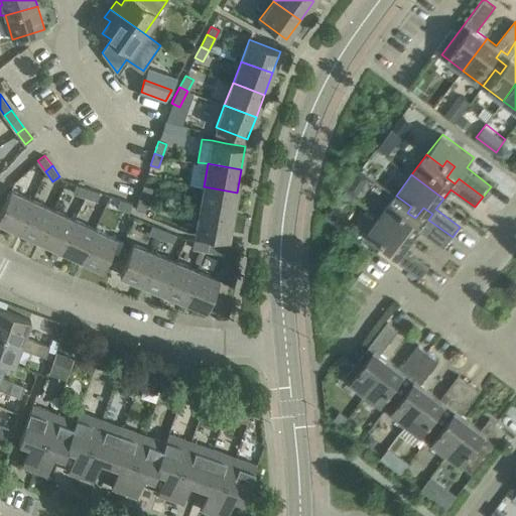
[(73,192),(85,197),(88,187),(76,183),(73,192)]
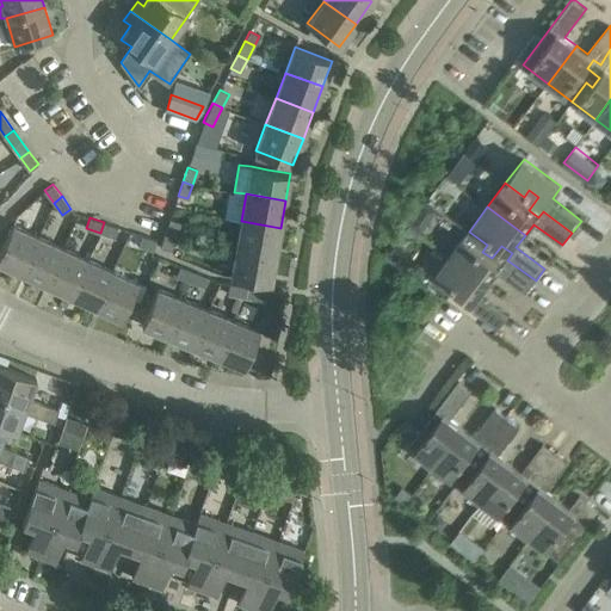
[(170,218),(165,233),(176,236),(180,222),(170,218)]
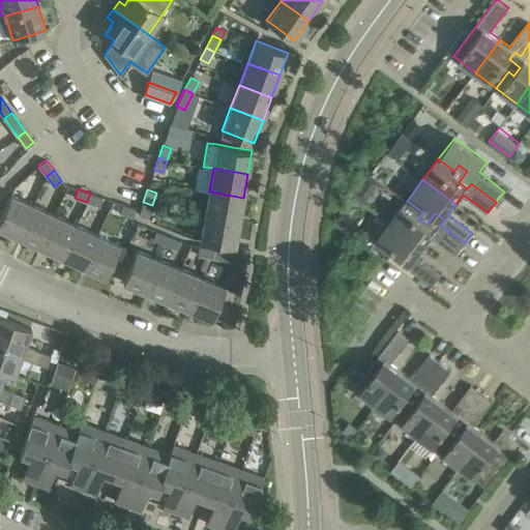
[(209,192),(205,215),(239,222),(243,198),(209,192)]
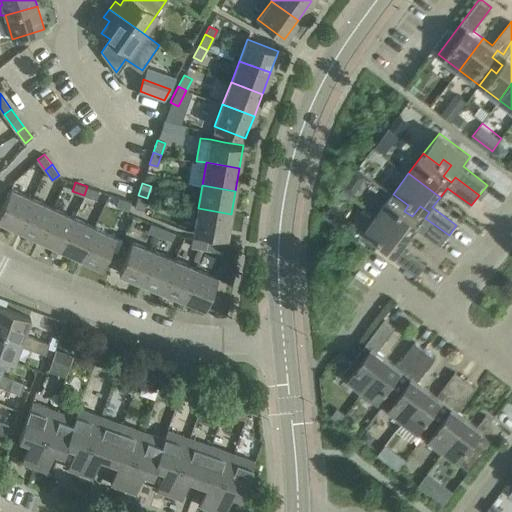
[(87,186),(84,195),(96,199),(99,190),(87,186)]
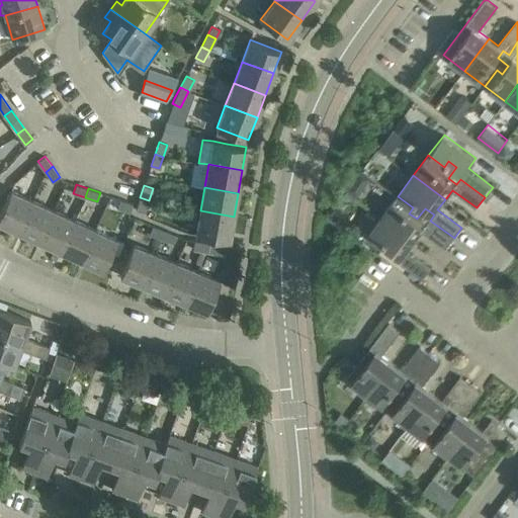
[(0,211),(0,222),(17,230),(31,199),(10,189),(0,211)]
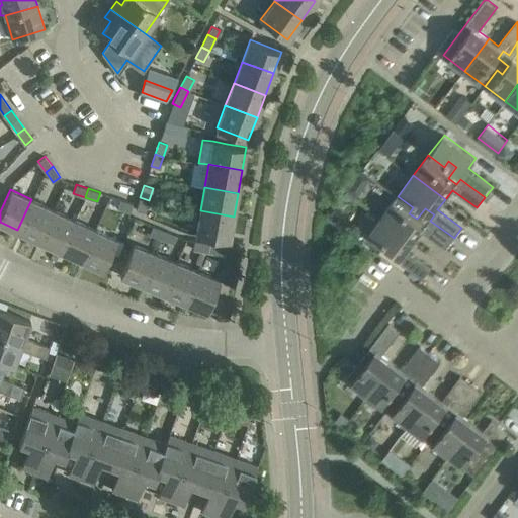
[(347,190),(340,200),(349,207),(356,197),(347,190)]
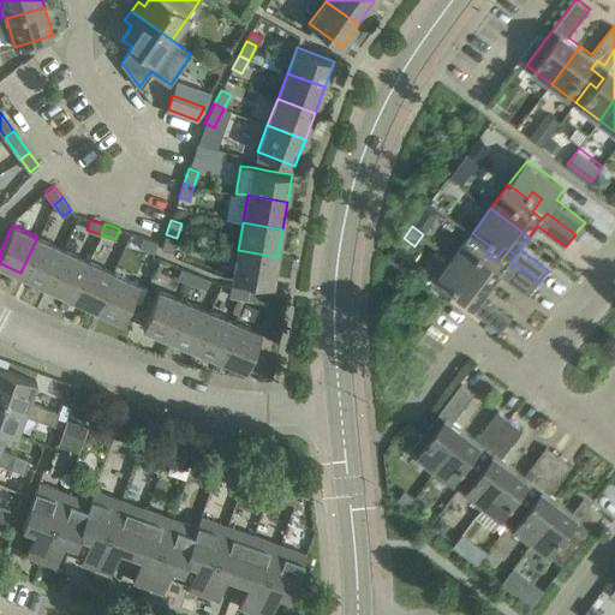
[(472,233),(454,257),(493,285),(501,274),(530,296),(539,282),(511,262),(515,255),(505,248),(495,260),(485,254),(490,246),(472,233)]
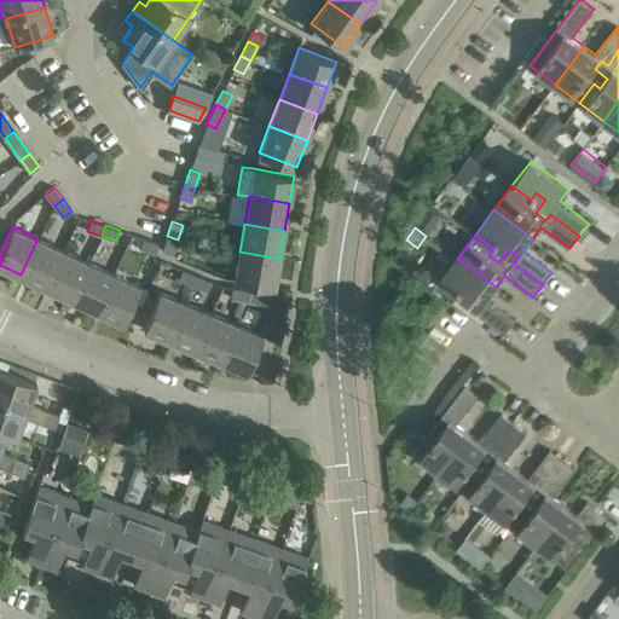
[(167,236),(165,244),(162,250),(173,254),(178,239),(167,236)]
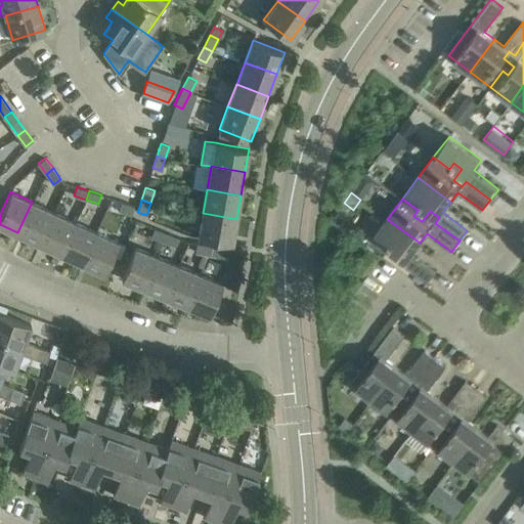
[(17,232),(39,243),(53,212),(32,202),(17,232)]
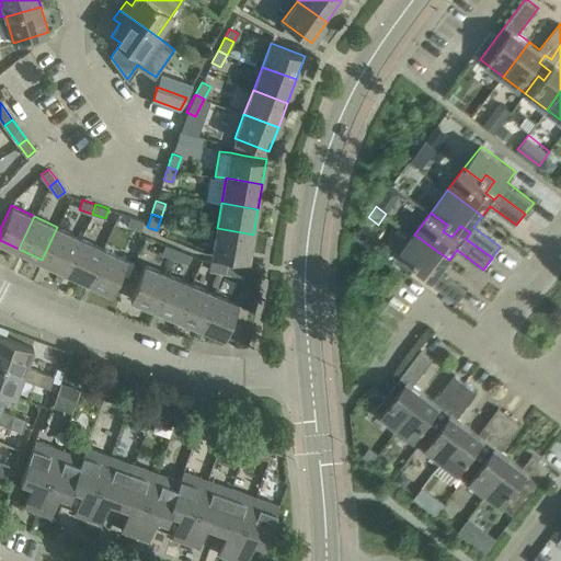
[(127,225),(140,229),(144,220),(130,216),(127,225)]
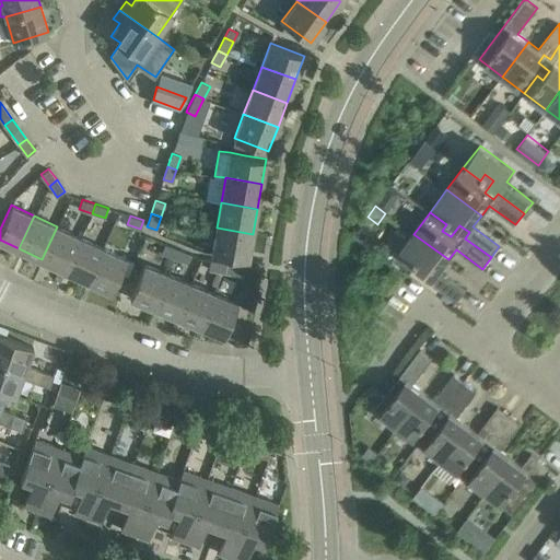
[(42,259),(65,270),(80,237),(57,226),(42,259)]
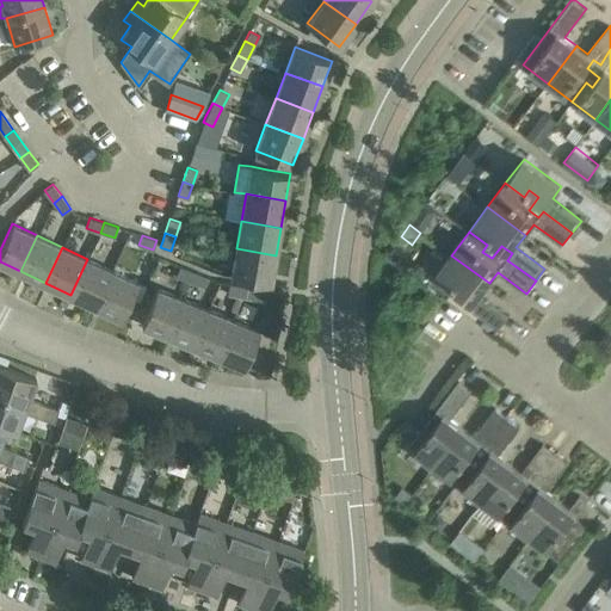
[(276,255),(236,248),(232,276),(271,283),(276,255)]
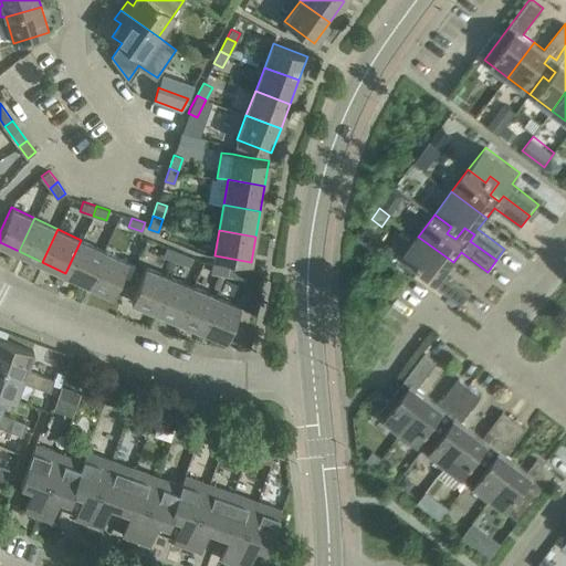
[(418,237),(401,260),(410,266),(418,272),(462,305),(471,293),(444,273),(453,262),(418,237)]
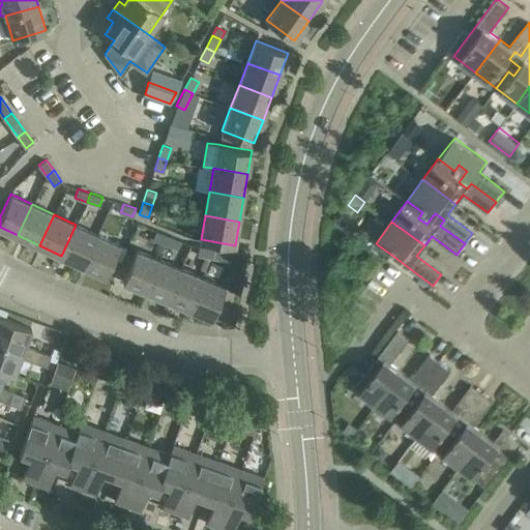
[(61,256),(83,265),(97,234),(76,225),(61,256)]
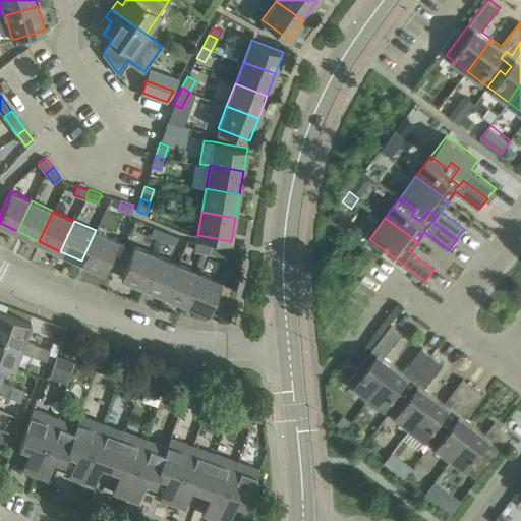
[(150,235),(161,239),(165,231),(154,227),(150,235)]
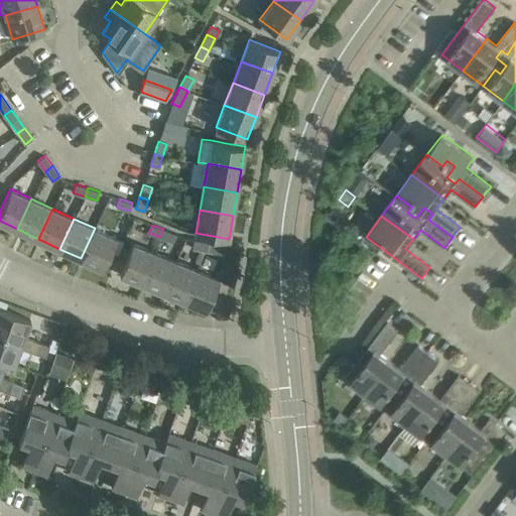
[(95,228),(81,258),(102,269),(116,238),(95,228)]
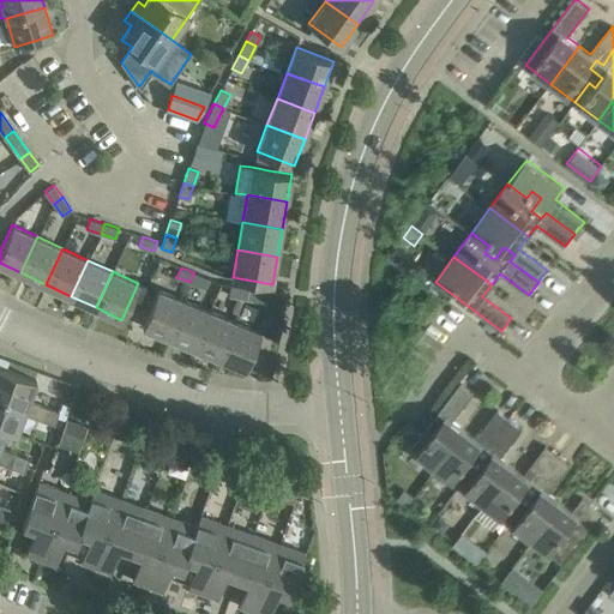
[(194,272),(190,282),(205,288),(209,278),(194,272)]
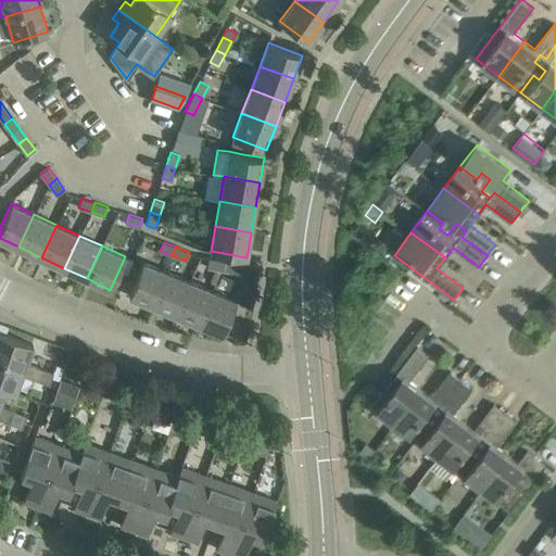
[(207,267),(220,269),(223,261),(209,257),(207,267)]
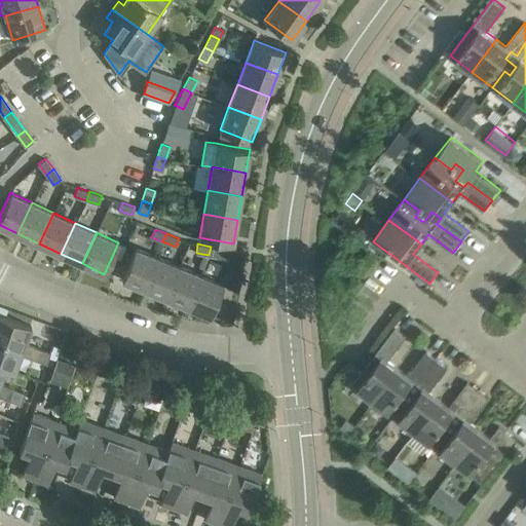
[(211,247),(209,255),(221,258),(229,259),(230,250),(223,249),(211,247)]
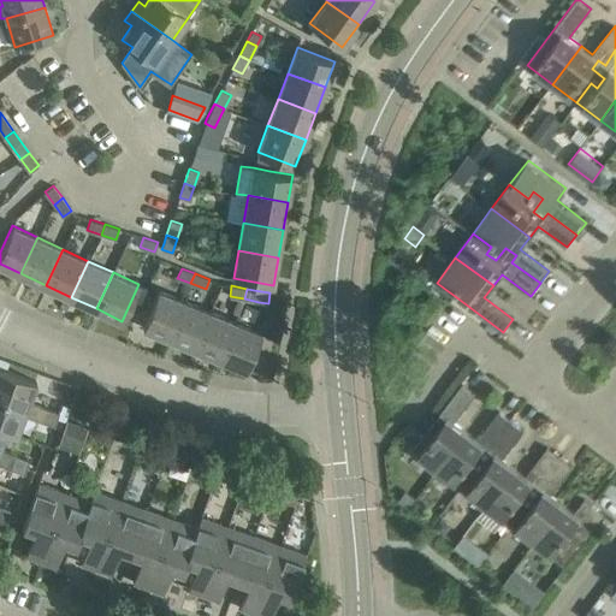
[(143,327),(169,337),(184,301),(158,290),(143,327)]
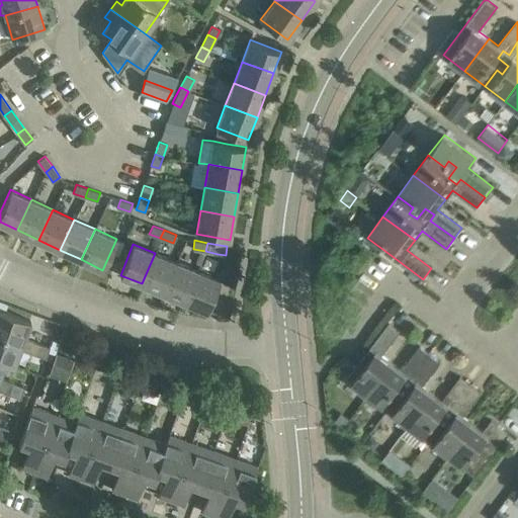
[(142,283),(163,292),(176,261),(155,253),(142,283)]
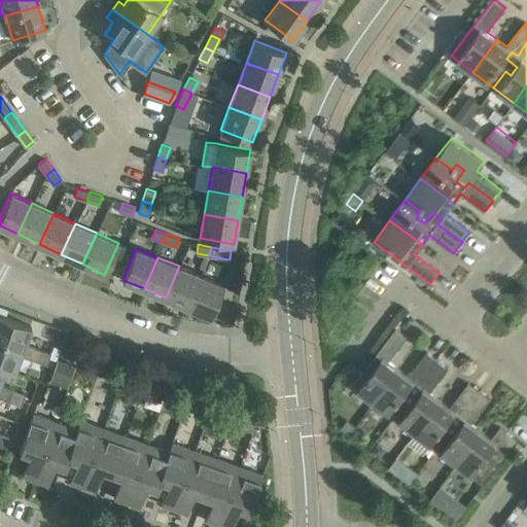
[(166,297),(188,307),(201,275),(179,266),(166,297)]
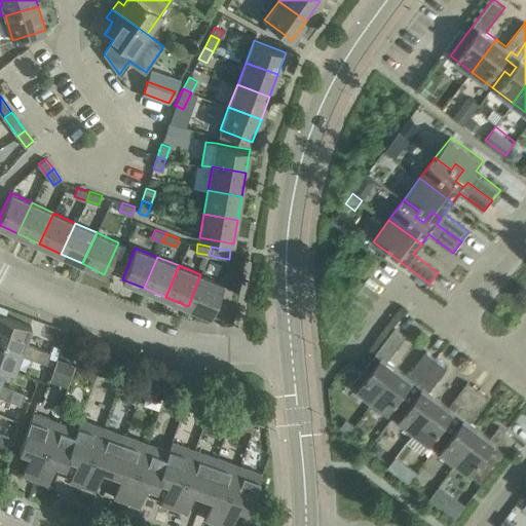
[(200,274),(188,306),(211,315),(224,284),(200,274)]
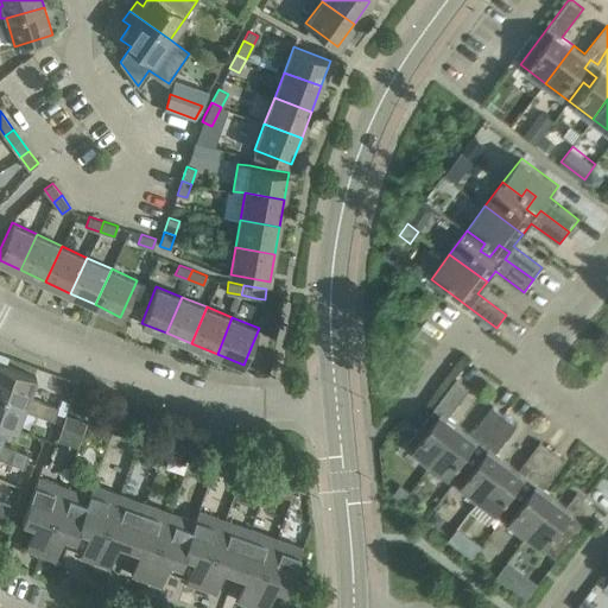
[(0,392),(26,401),(23,409),(37,415),(42,400),(29,396),(36,377),(0,362),(0,392)]
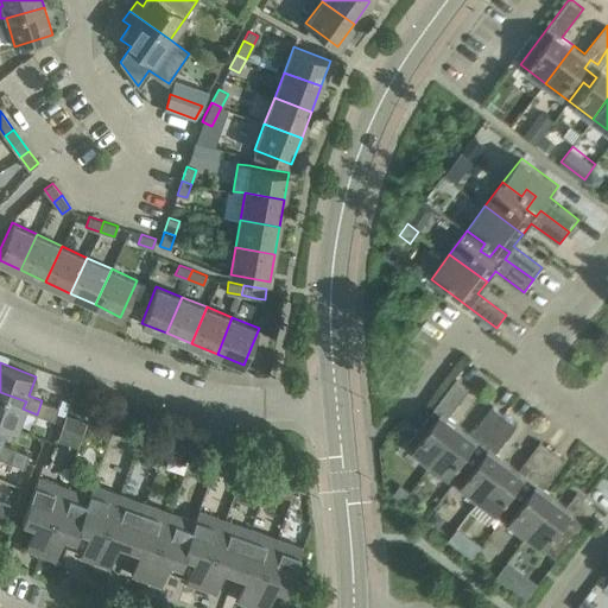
[(420,426),(407,445),(415,449),(432,462),(460,425),(449,417),(470,388),(457,378),(420,426)]
